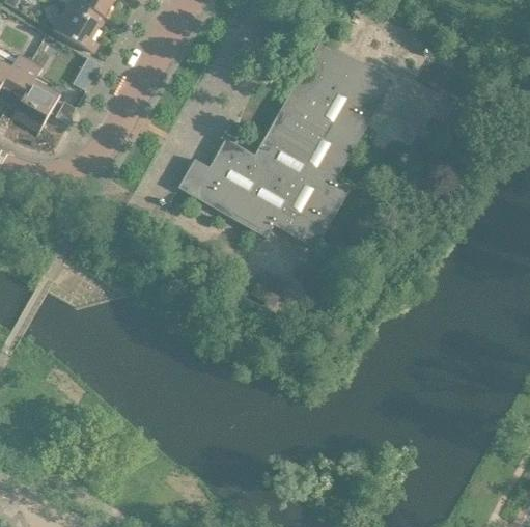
[(101,21),(112,2),(109,0),(70,0),(67,5),(99,24),(100,25),(103,21),(101,21)]
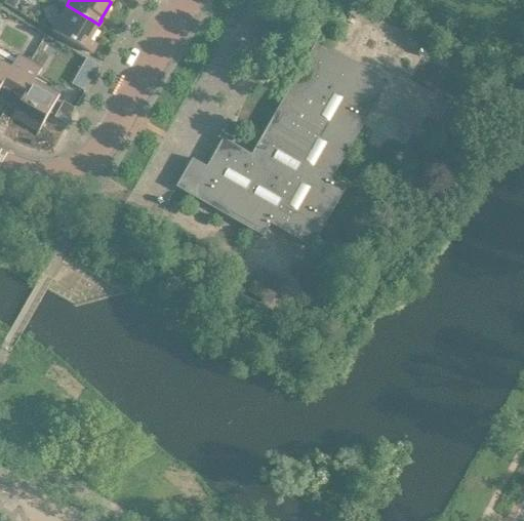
[(89,38),(97,24),(67,5),(62,3),(55,13),(61,15),(52,30),(89,49),(94,41),(89,38)]
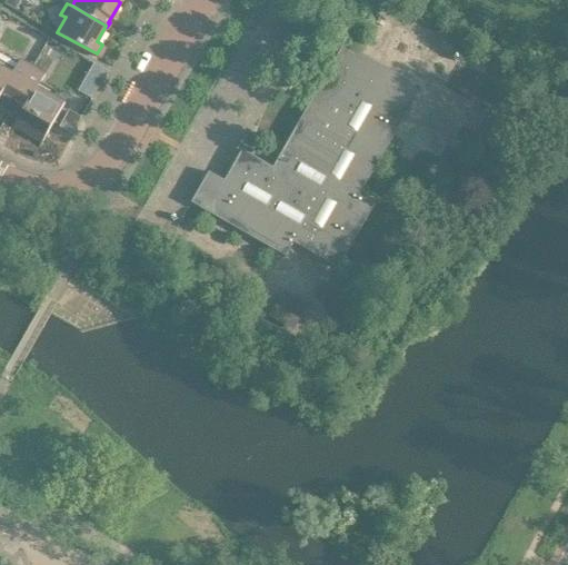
[(284,254),(291,240),(337,266),(374,202),(358,194),(420,86),(344,41),(273,165),(241,147),(223,177),(208,168),(190,200),(284,254)]
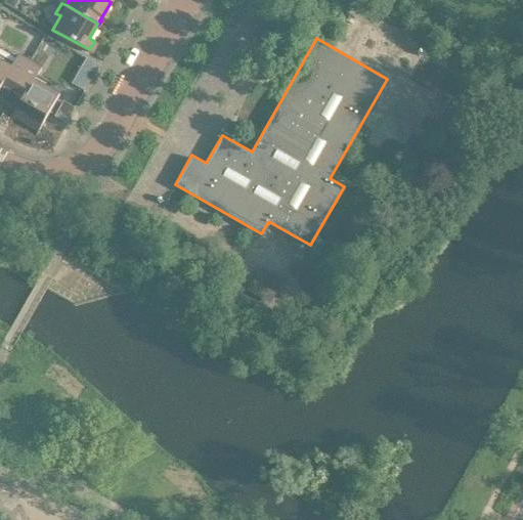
[(0,88),(8,93),(12,87),(29,58),(17,52),(15,55),(0,46),(0,88)]
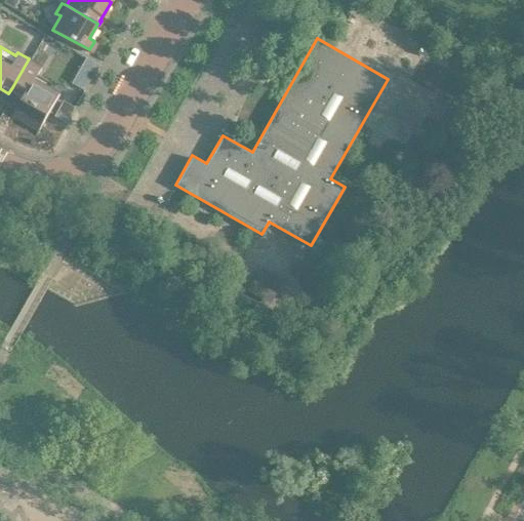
[(87,55),(73,80),(85,87),(99,63),(87,55)]
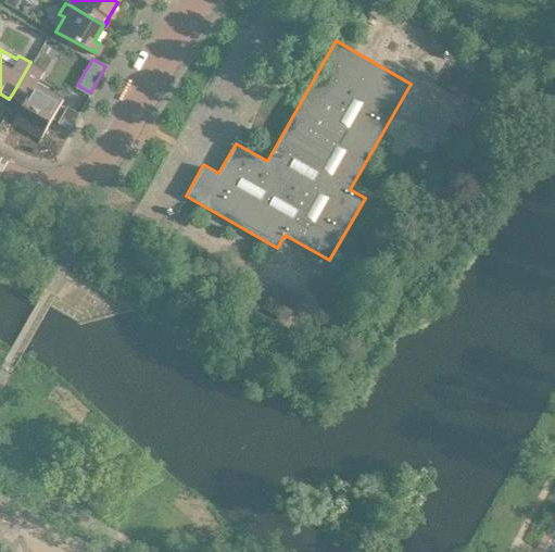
[(30,62),(13,92),(9,99),(21,105),(13,120),(40,136),(62,97),(35,83),(42,70),(30,62)]
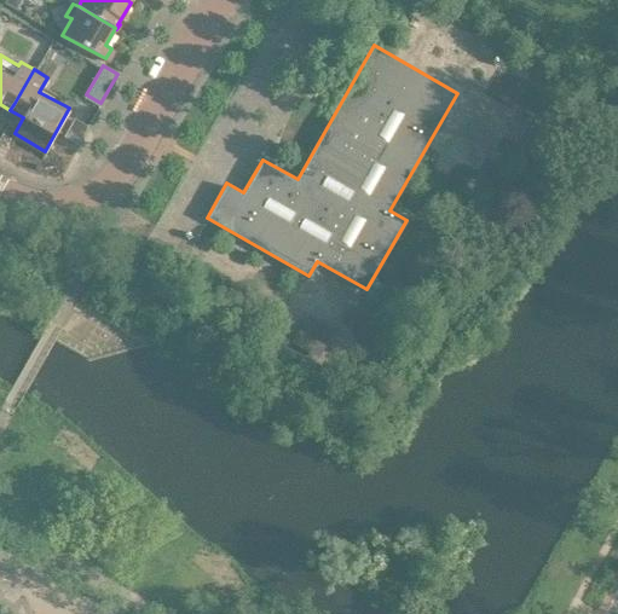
[(74,120),(65,134),(79,142),(87,127),(74,120)]
